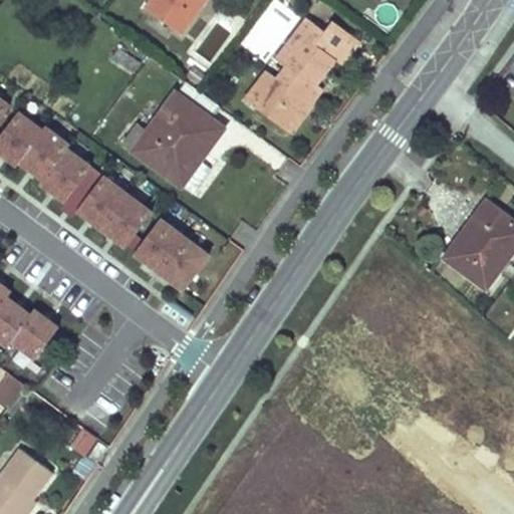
[(150,0),(146,6),(181,31),(203,0),(150,0)]
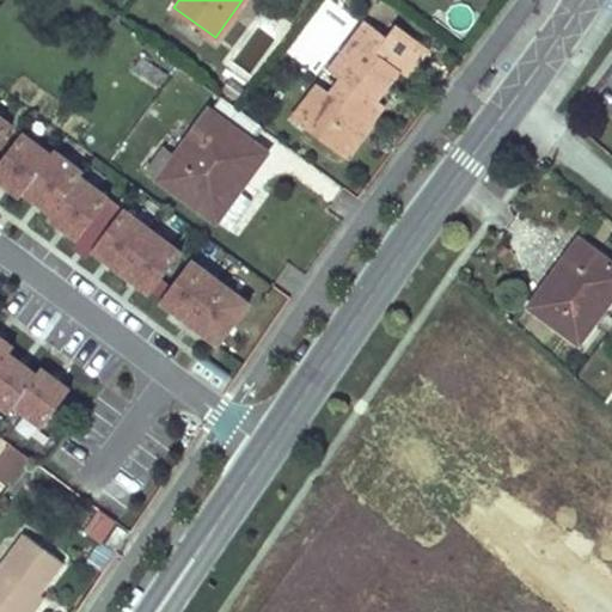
[(326,95),(303,129),(343,157),(369,120),(354,109),(363,95),(371,99),(393,68),(402,74),(414,56),(380,32),(363,20),(328,69),(340,78),(346,83),(340,90),(334,85),(326,95)]
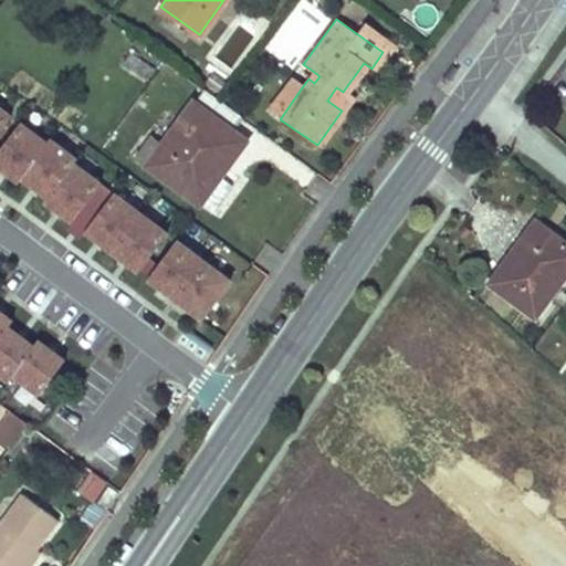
[(360,19),(352,30),(383,52),(390,42),(360,19)]
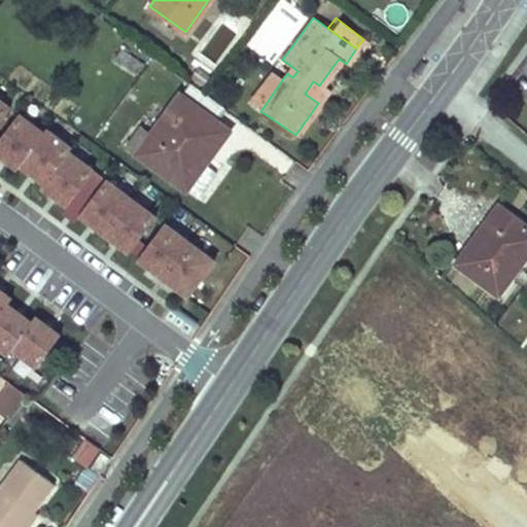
[(136,72),(142,63),(118,45),(112,55),(136,72)]
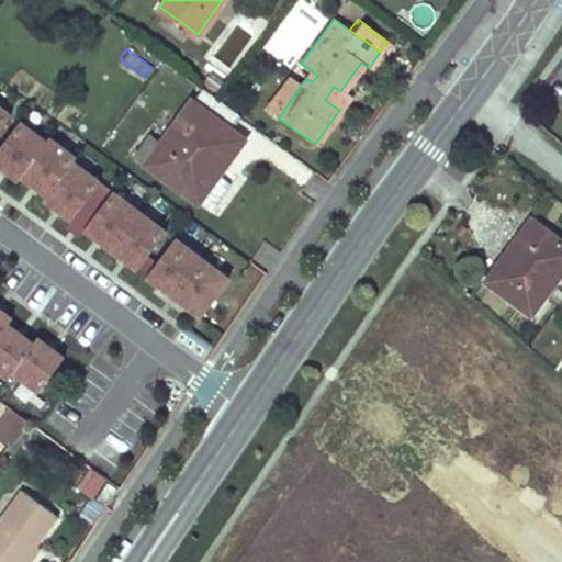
[(312,71),(306,78),(312,82),(317,76),(312,71)]
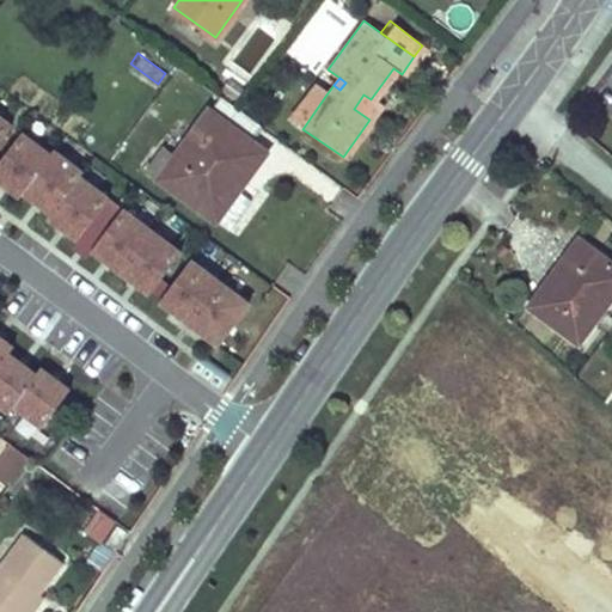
[(236,99),(244,89),(231,79),(222,90),(236,99)]
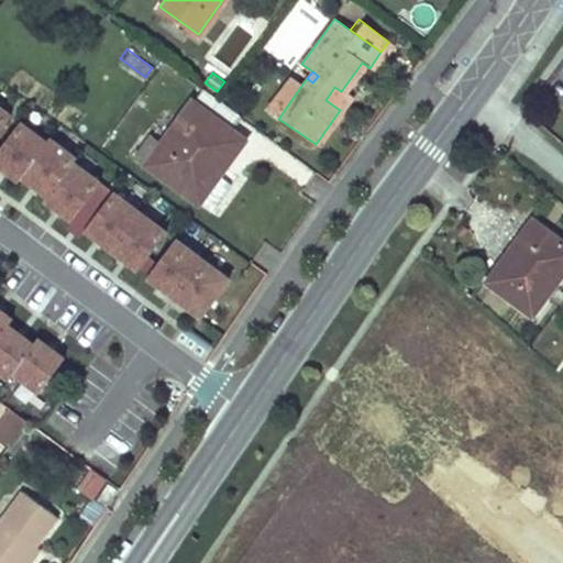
[(266,110),(278,119),(300,87),(288,79),(266,110)]
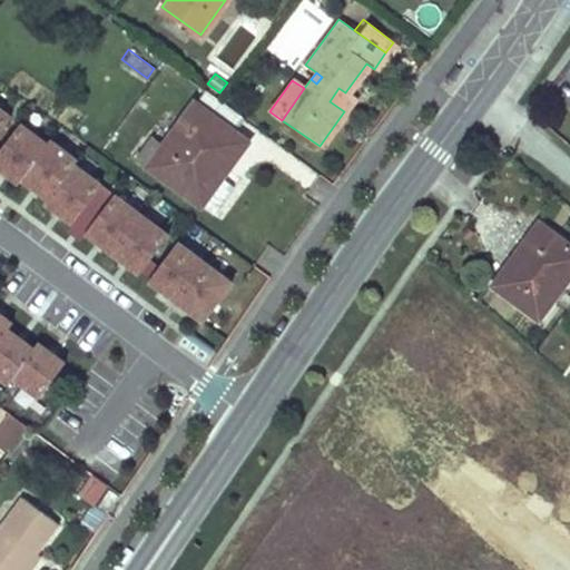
[(330,101),(344,111),(353,98),(345,92),(338,88),(330,101)]
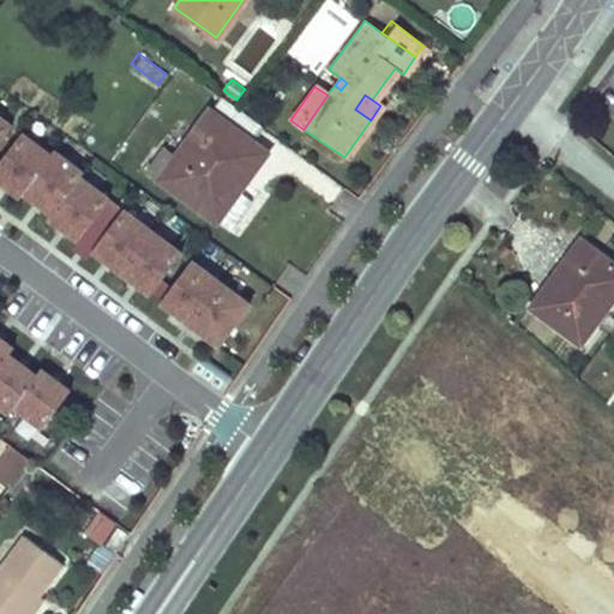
[(175,156),(158,179),(216,221),(229,230),(258,193),(244,182),(266,154),(250,142),(260,126),(220,96),(175,156)]
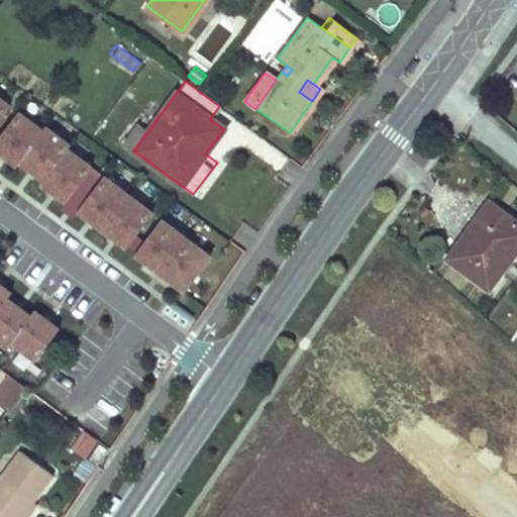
[(0,128),(20,101),(0,87),(0,128)]
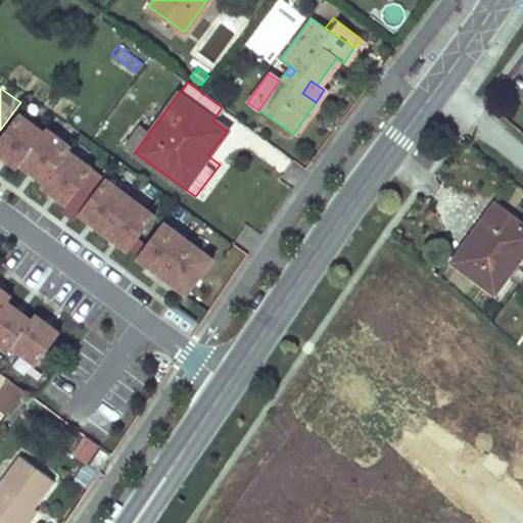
[(53,131),(30,115),(3,150),(28,165),(53,131)]
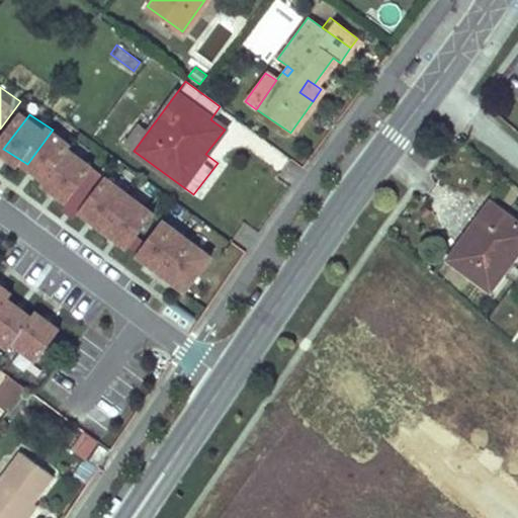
[(124,144),(134,151),(148,132),(138,124),(124,144)]
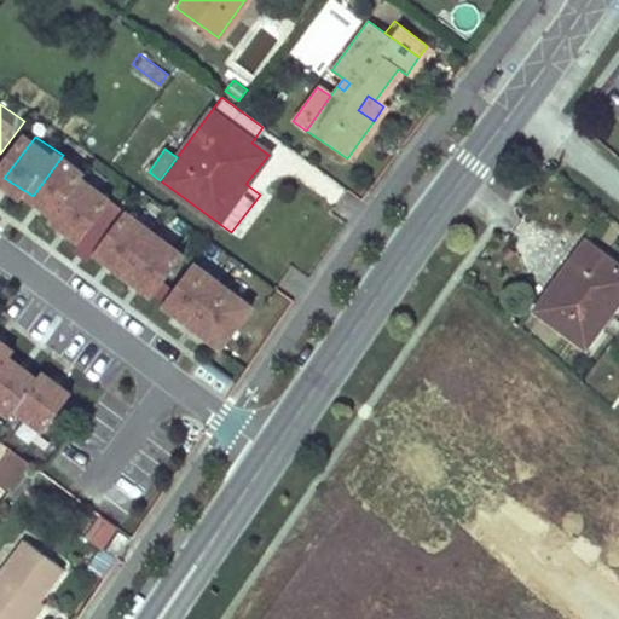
[(97,175),(69,157),(38,198),(67,217),(97,175)]
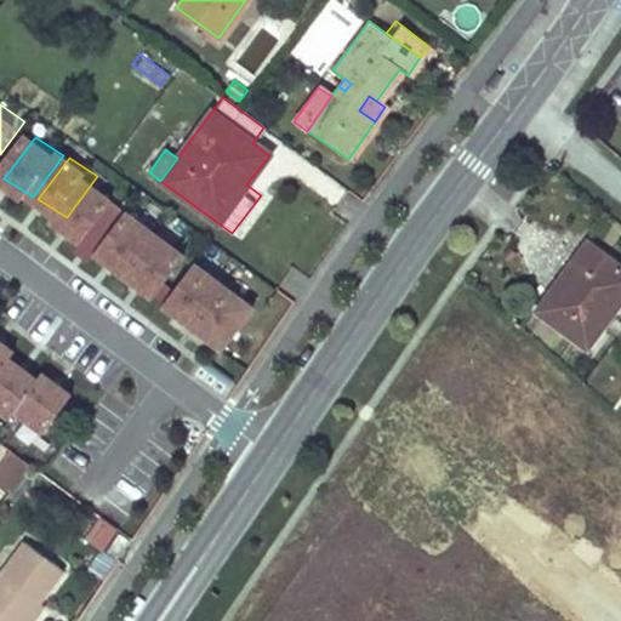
[(127,199),(100,181),(68,223),(97,240),(127,199)]
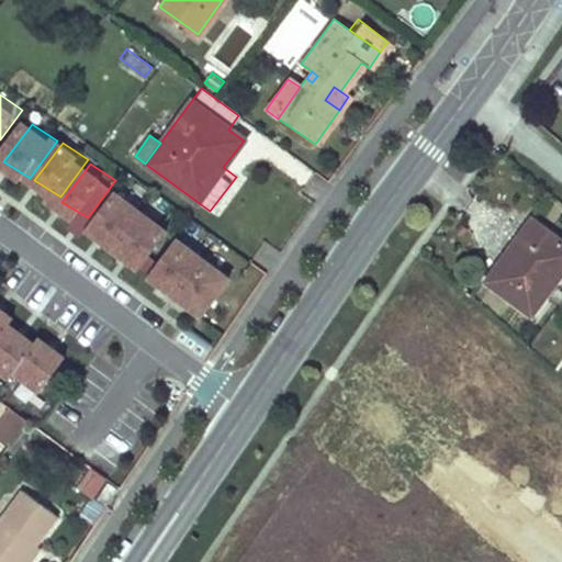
[(177,227),(128,194),(99,232),(148,267),(177,227)]
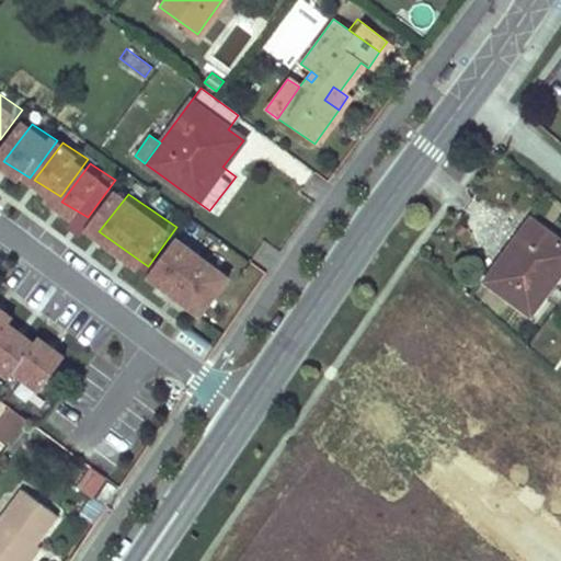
[(524,245),(493,287),(529,313),(560,270),(560,241),(534,221),(518,241),(524,245)]
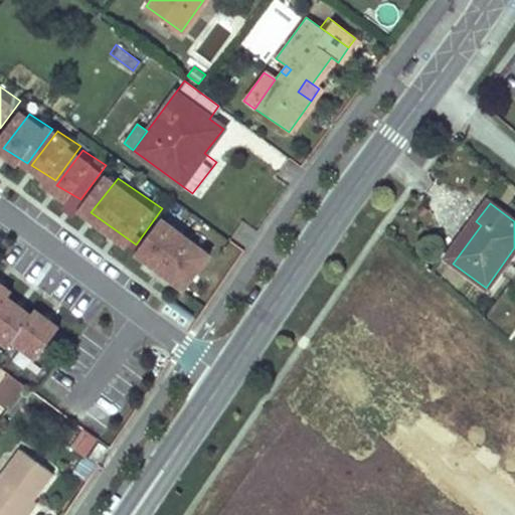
[(220,249),(176,219),(149,253),(194,286),(220,249)]
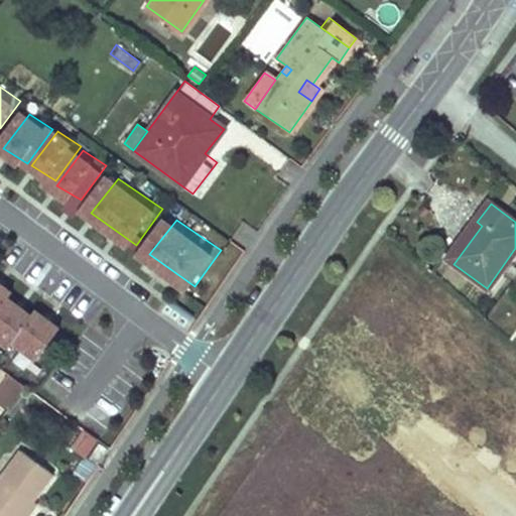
[(477,222),(447,260),(454,264),(482,226),(477,222)]
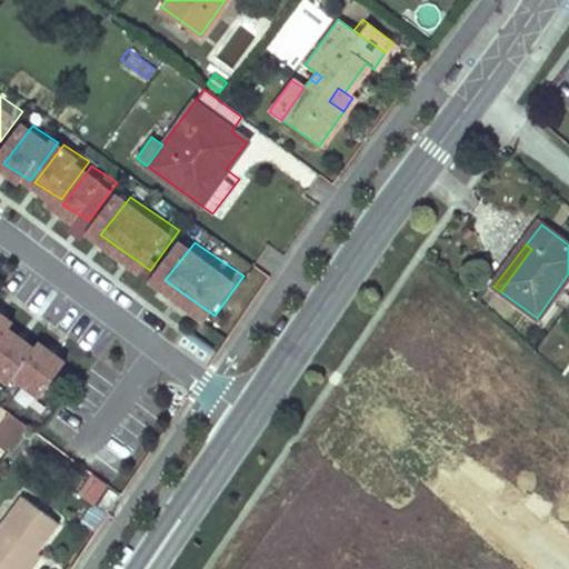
[(0,350),(26,316),(0,298),(0,350)]
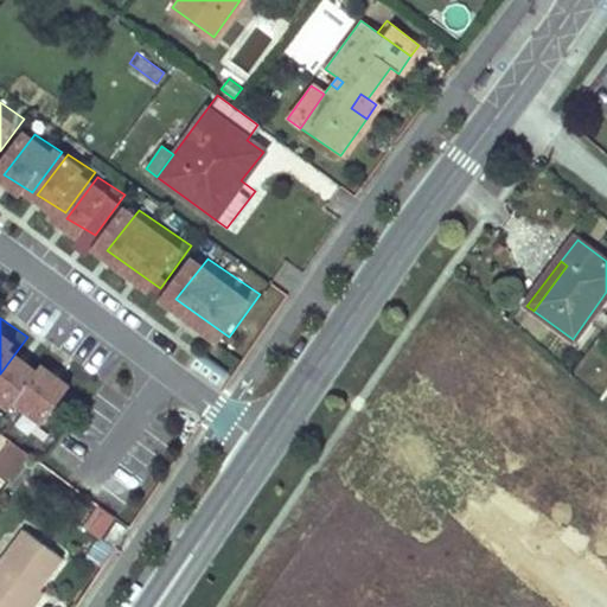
[(51,368),(24,350),(0,381),(0,395),(21,408),(51,368)]
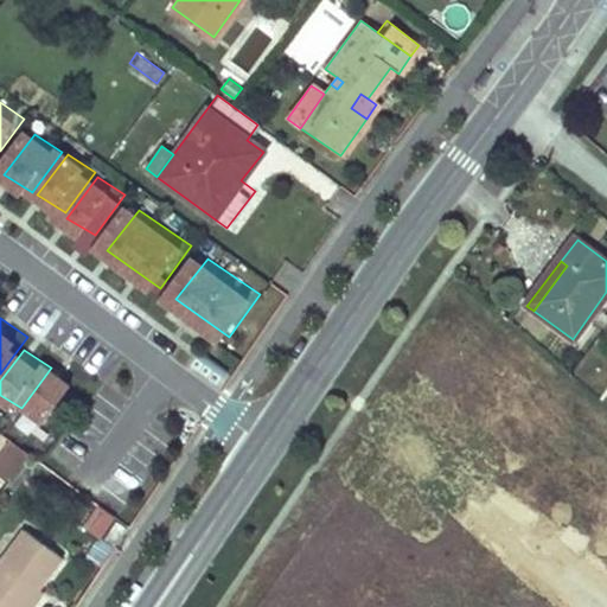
[(82,393),(55,375),(24,416),(52,434),(82,393)]
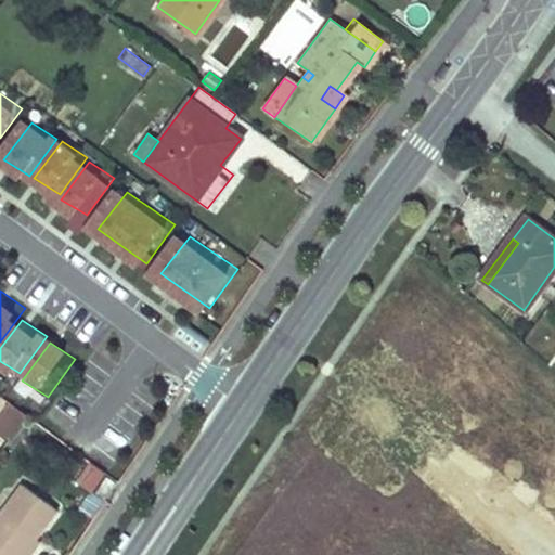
[(0,416),(0,431),(10,438),(26,414),(10,402),(0,416)]
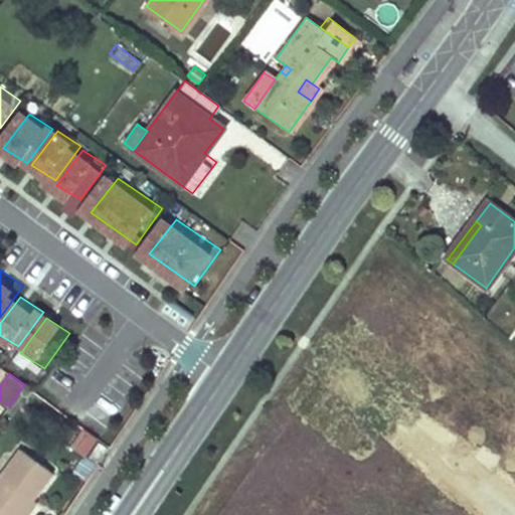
[(99,442),(90,455),(97,459),(102,452),(104,453),(107,448),(99,442)]
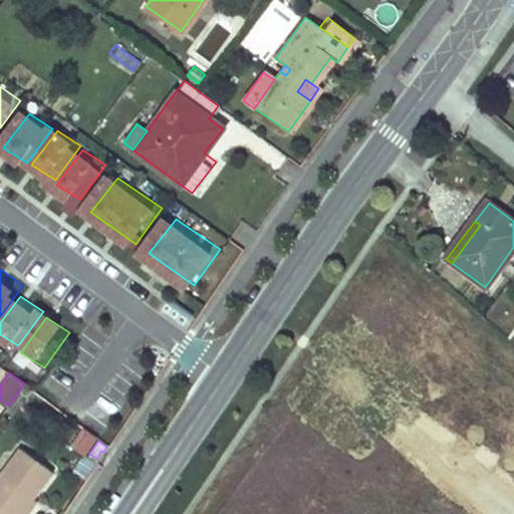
[(0,473),(0,513),(19,513),(50,474),(18,450),(0,473)]
